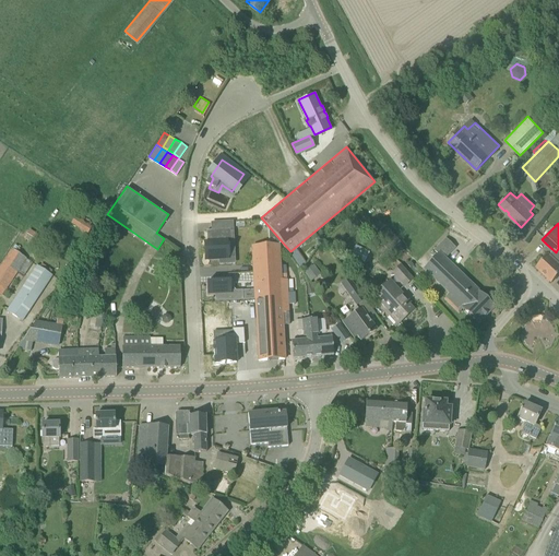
[(288,302),(286,278),(286,267),(284,267),(284,262),(280,262),(278,243),(281,240),(268,225),(269,243),(252,244),(258,341),(257,342),(257,347),(258,349),(259,358),(285,357),(283,322),(282,309),(288,308),(288,302)]
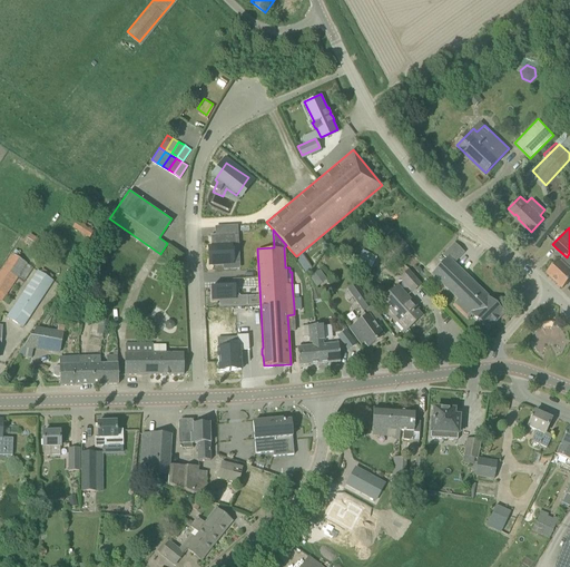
[(209,262),(233,261),(232,245),(236,245),(235,231),(210,232),(212,244),(208,244),(209,262)]
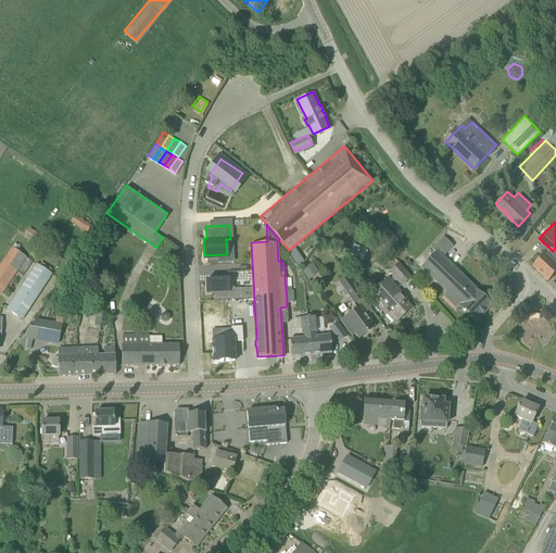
[(452,243),(444,235),(432,247),(436,251),(422,264),(462,302),(460,304),(475,319),(491,303),(441,254),(452,243)]
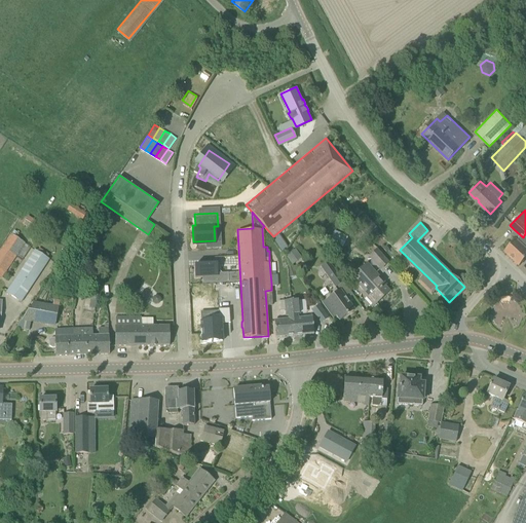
[(11,231),(0,248),(0,270),(3,273),(25,240),(17,235),(20,231),(13,228),(11,231)]
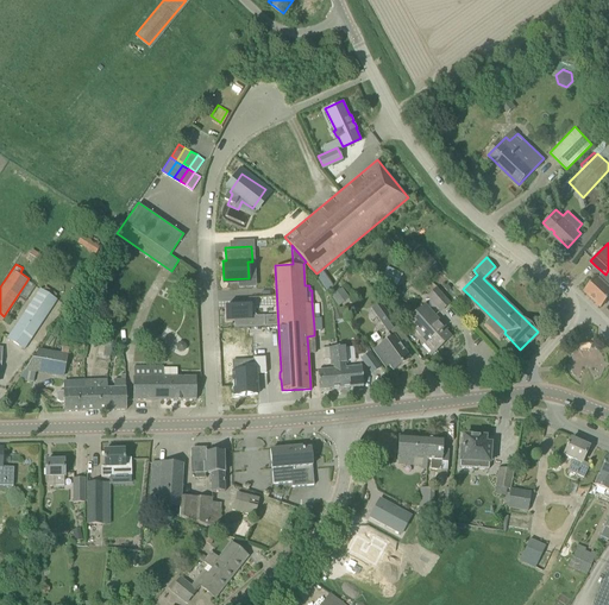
[(608,285),(598,276),(585,289),(602,304),(608,296),(608,285)]
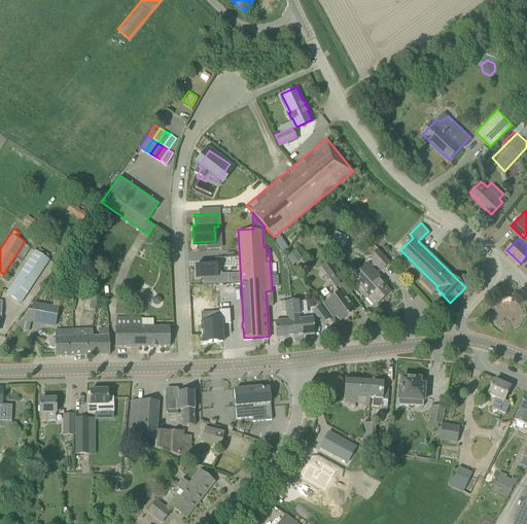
[(285,253),(292,263),(302,254),(294,246),(285,253)]
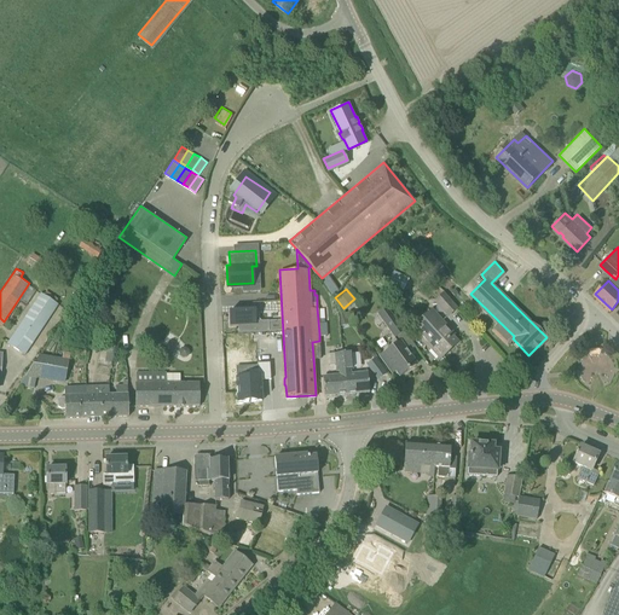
[(41,291),(7,341),(24,353),(58,302),(41,291)]
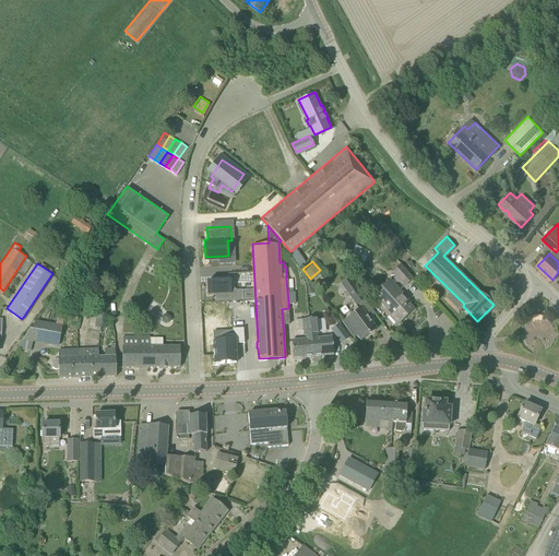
[(405,283),(409,279),(412,276),(400,264),(393,271),(405,283)]
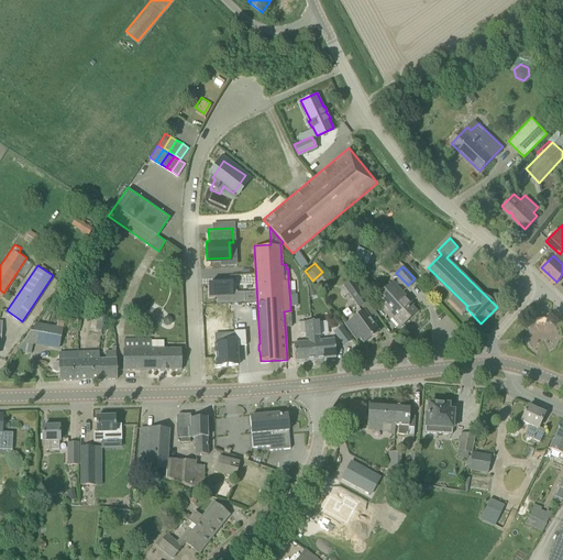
[(343,284),(359,305),(367,299),(352,277),(343,284)]
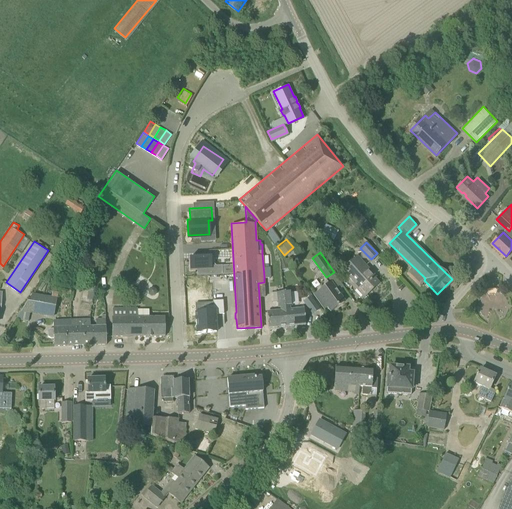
[(470,262),(475,257),(471,252),(466,257),(470,262)]
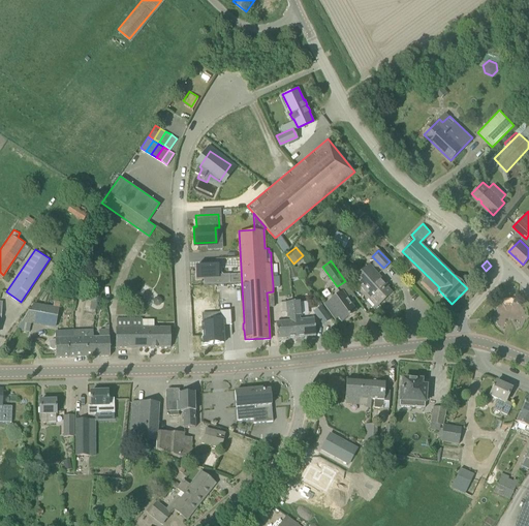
[(219,273),(218,264),(195,265),(196,277),(204,277),(204,283),(229,282),(229,273),(219,273)]
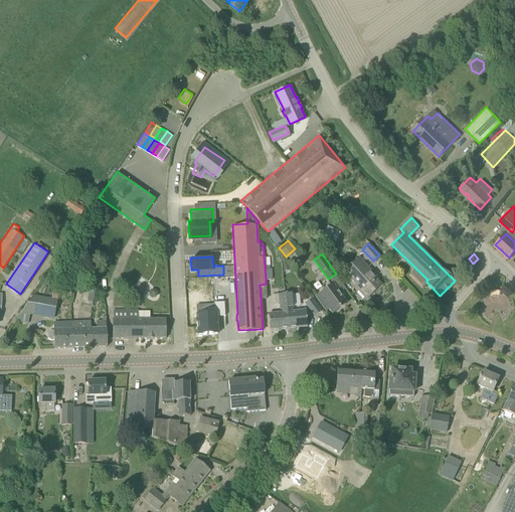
[(345,270),(367,295),(364,298),(380,283),(366,268),(367,266),(359,257),(345,270)]
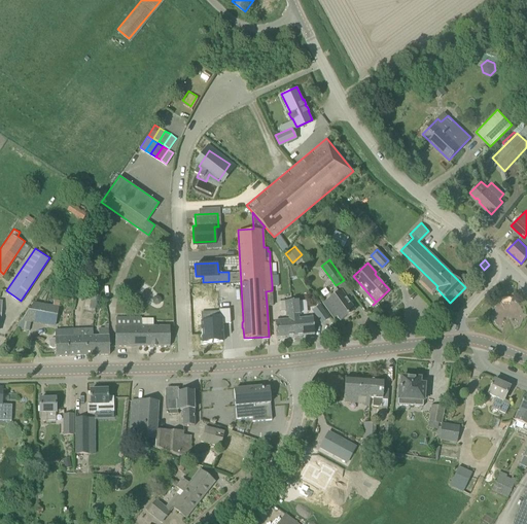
[(340,318),(354,309),(354,308),(341,289),(323,302),(332,314),(332,313),(336,311),(340,318)]
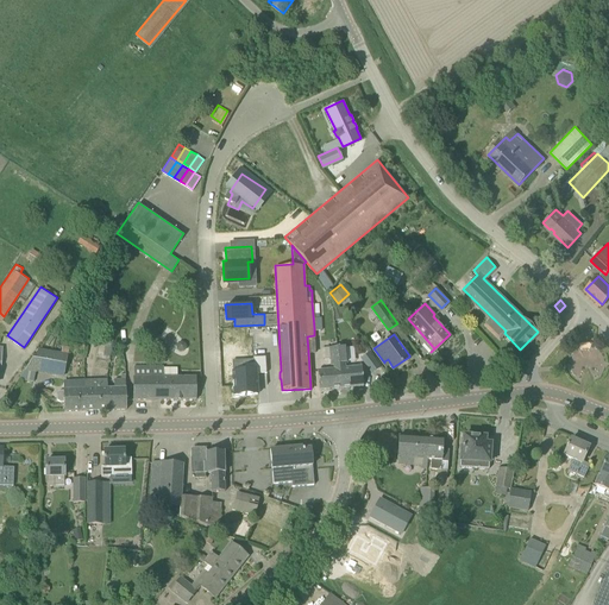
[(347,342),(339,344),(343,386),(363,384),(362,365),(346,366),(346,361),(349,361),(347,342)]
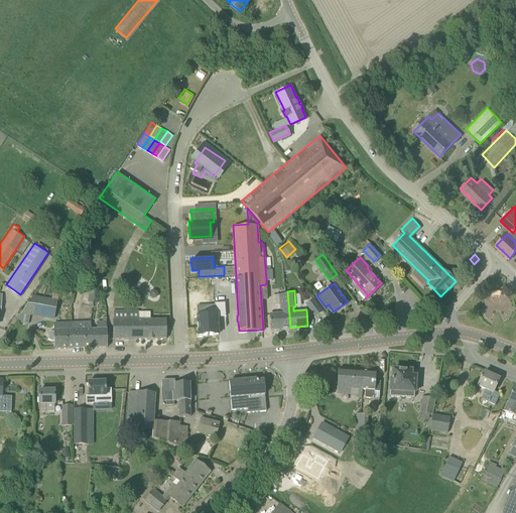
[(21,311),(24,312),(30,313),(30,311),(53,315),(58,292),(53,291),(51,297),(32,294),(21,311)]
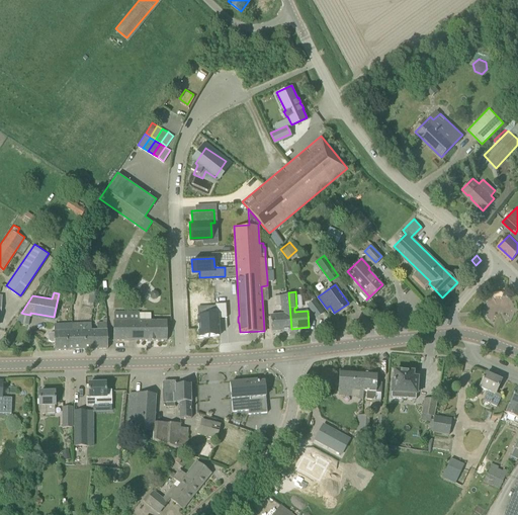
[(280,292),(280,294),(274,294),(275,303),(281,303),(282,309),(284,309),(285,313),(270,314),(271,331),(291,329),(288,292),(280,292)]
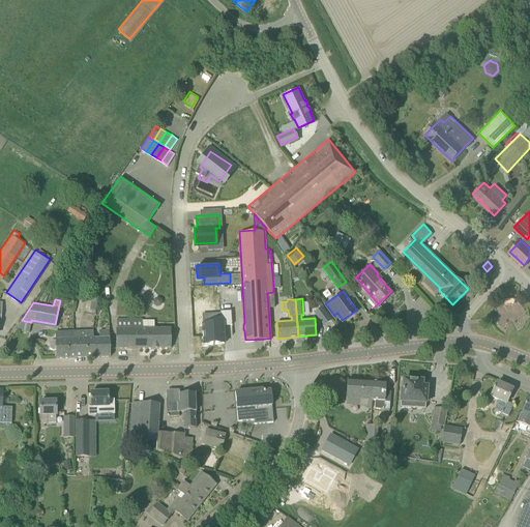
[(324,322),(331,317),(322,304),(315,310),(324,322)]
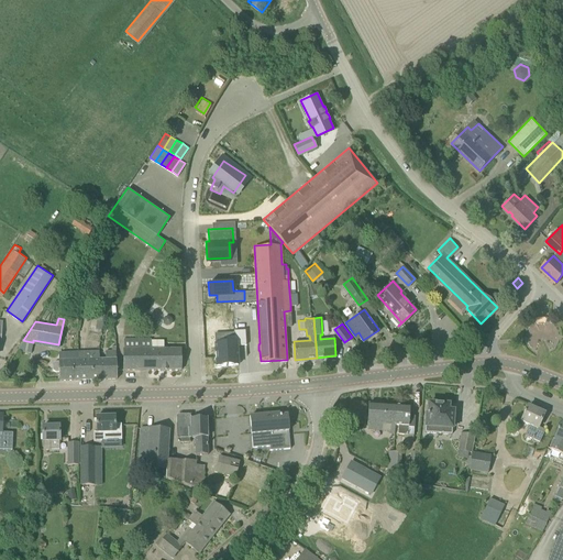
[(236,343),(246,343),(245,328),(234,329),(234,335),(227,335),(227,341),(214,342),(216,364),(238,363),(236,343)]
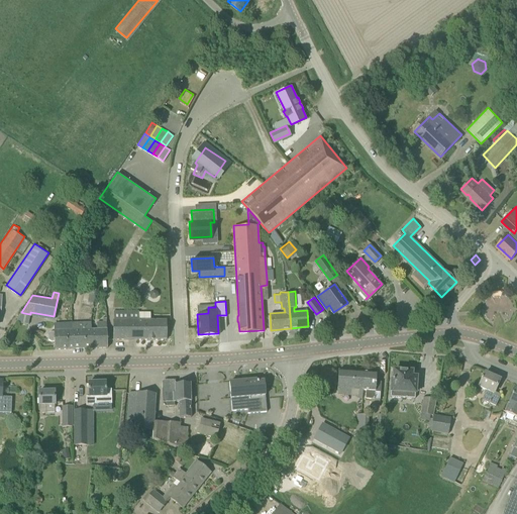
[(113,338),(150,338),(166,338),(166,318),(138,319),(138,309),(113,309),(113,338)]
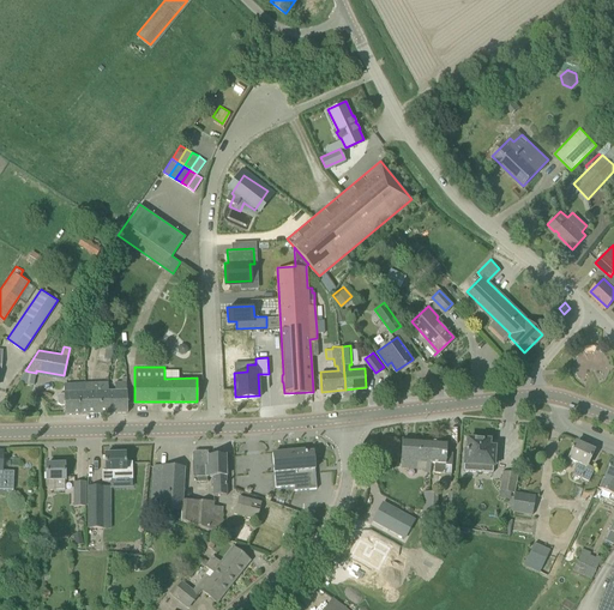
[(65,412),(86,412),(85,380),(64,381),(64,391),(60,391),(58,394),(58,400),(61,403),(65,403),(65,412)]
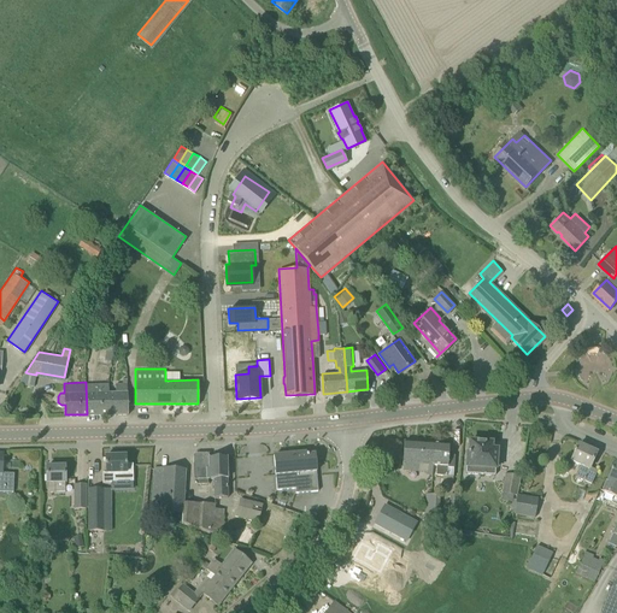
[(111,392),(109,392),(109,382),(86,382),(87,414),(112,413),(111,392)]
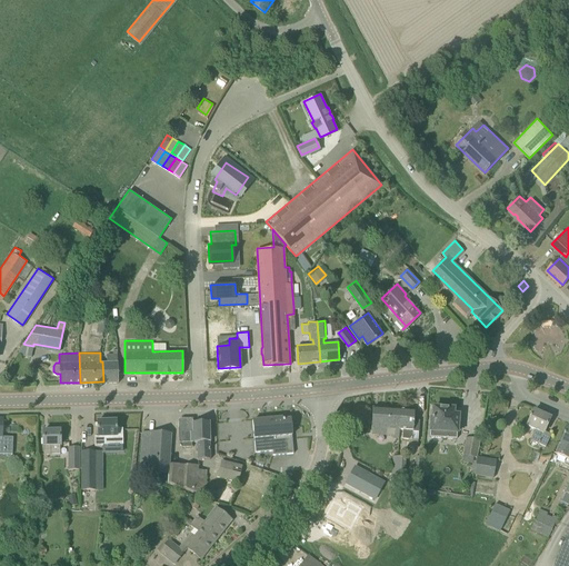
[(103,381),(118,381),(118,361),(117,361),(117,353),(107,354),(107,361),(102,361),(103,381)]
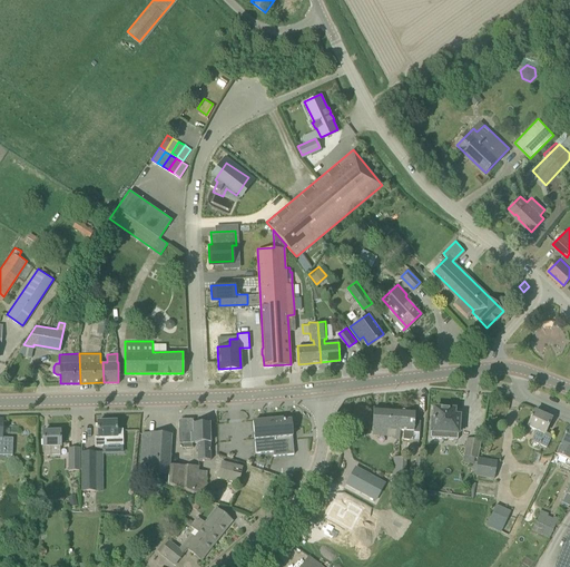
[(373,407),(372,428),(372,433),(394,434),(394,437),(399,437),(400,428),(401,409),(373,407)]
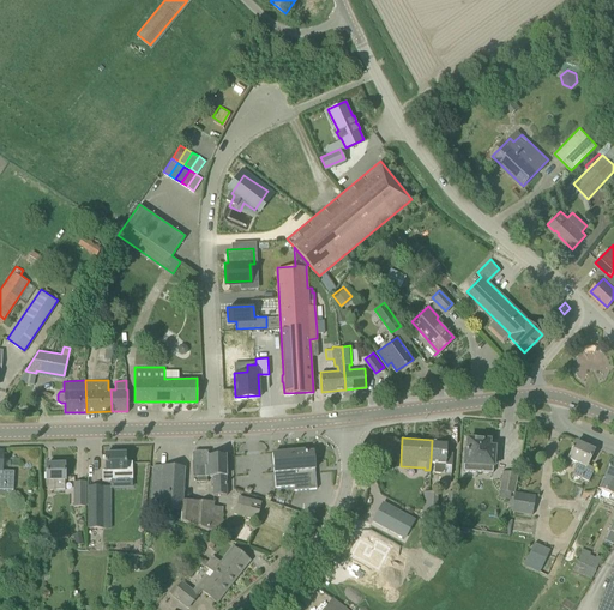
[(467,448),(465,448),(464,469),(493,471),(493,461),(495,461),(497,454),(494,454),(494,445),(488,445),(489,439),(468,438),(467,448)]
